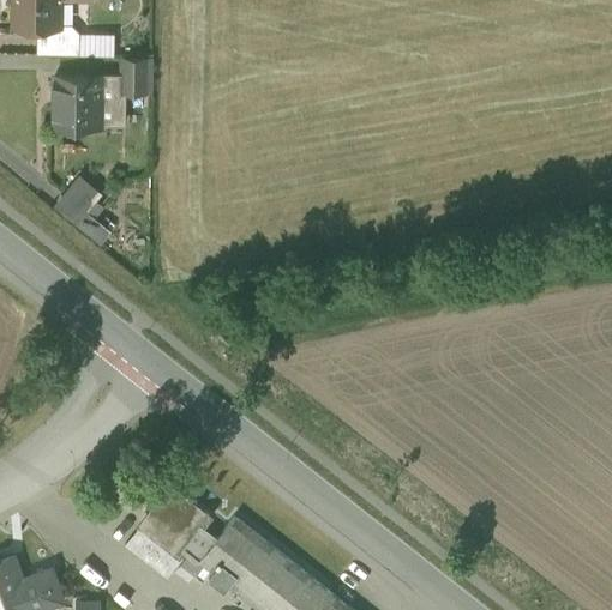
[(16,0),(16,26),(40,28),(63,28),(63,25),(61,0),(16,0)]
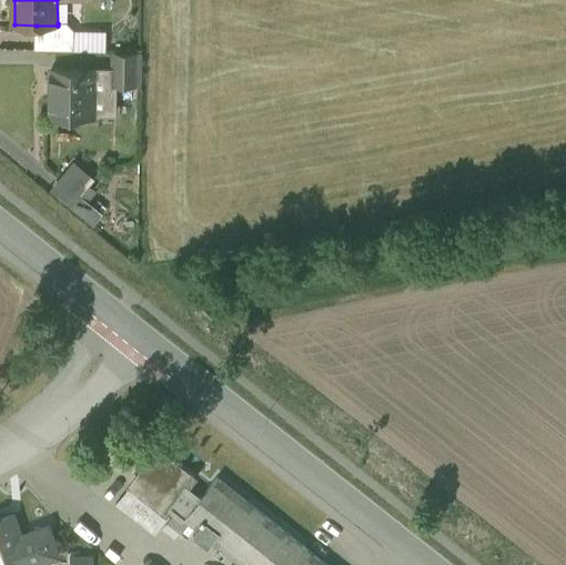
[(58,23),(58,26),(37,26),(36,51),(76,52),(76,32),(69,24),(58,23)]
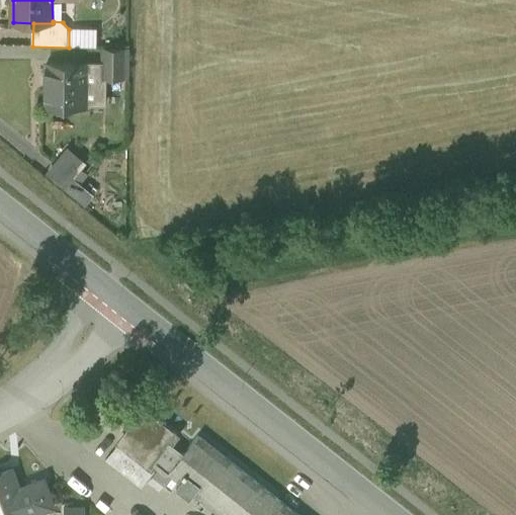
[(126,51),(104,51),(104,80),(126,81),(126,51)]
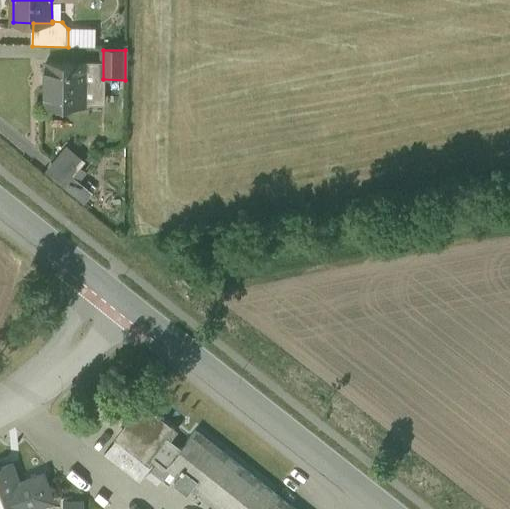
[(87,63),(49,63),(48,107),(87,107),(87,63)]
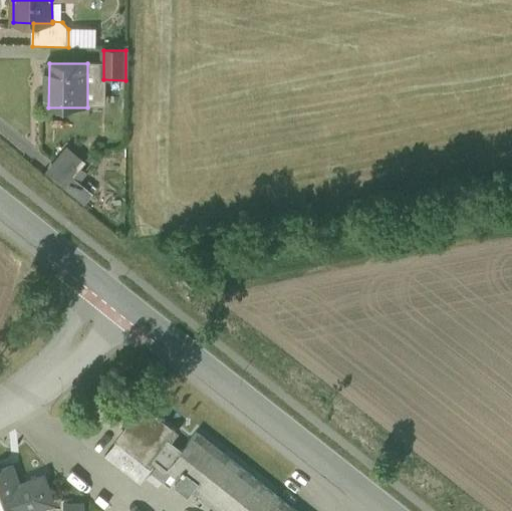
[(84,163),(65,148),(44,174),(85,207),(94,195),(72,178),(84,163)]
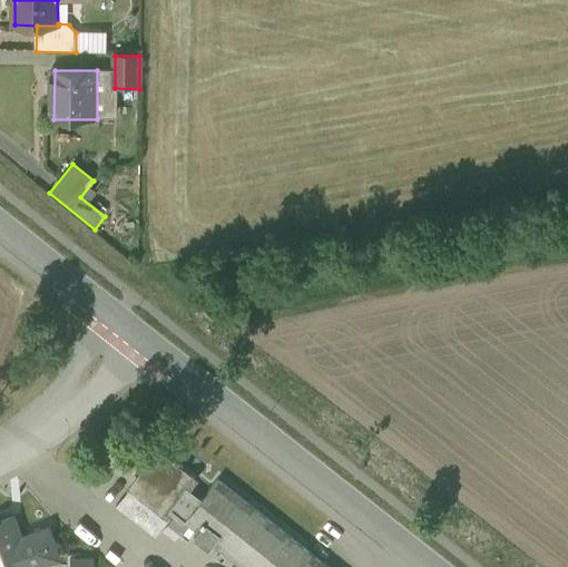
[(160,455),(133,490),(168,518),(173,512),(172,510),(186,491),(187,492),(196,482),(160,455)]
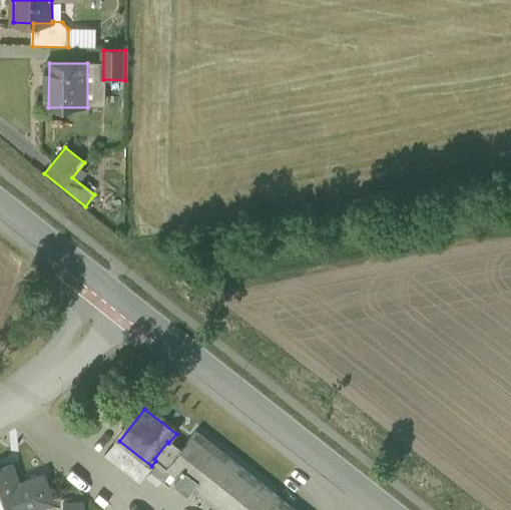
[(292,509),(196,435),(181,453),(168,443),(167,442),(154,459),(155,461),(180,480),(176,485),(189,495),(193,491),(217,509),(292,509)]
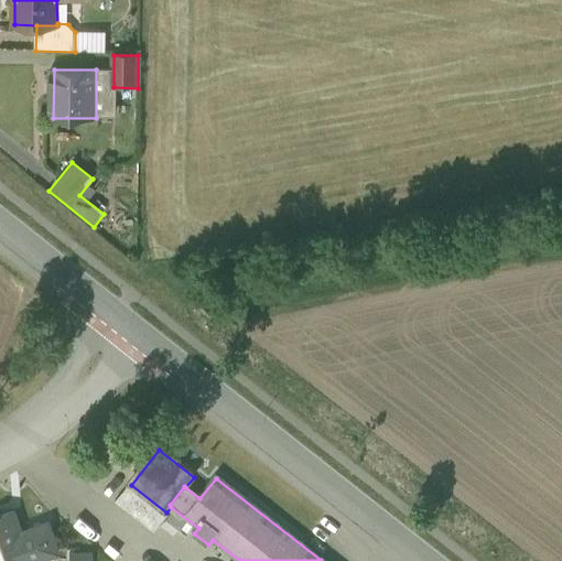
[(15,515),(0,520),(0,560),(45,560),(61,556),(51,526),(23,536),(15,515)]
